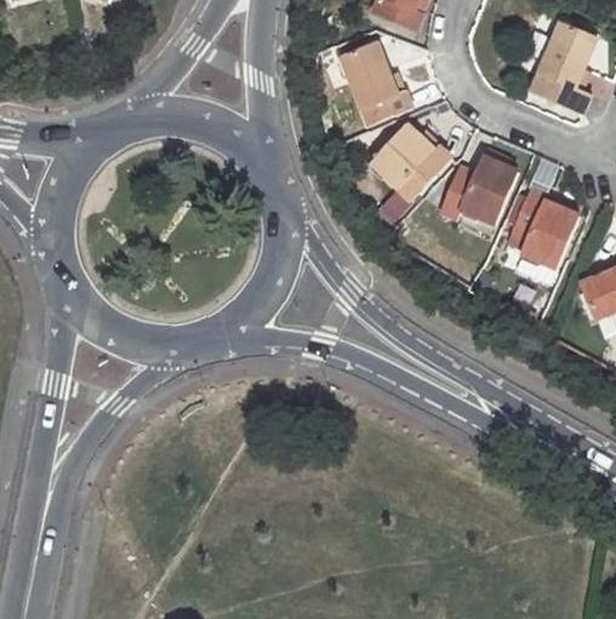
[(420,10),(414,7),(416,0),(376,0),(372,12),(415,29),(422,11),(420,10)]
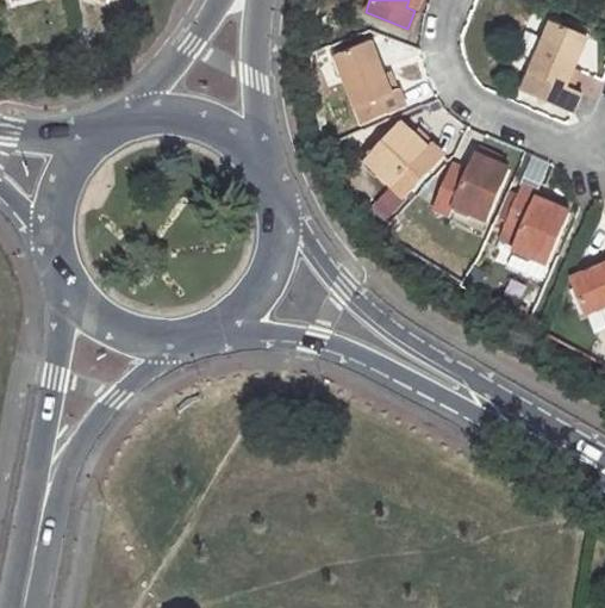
[(552,18),(522,90),(572,110),(580,91),(572,87),(563,84),(572,66),(586,33),(552,18)]
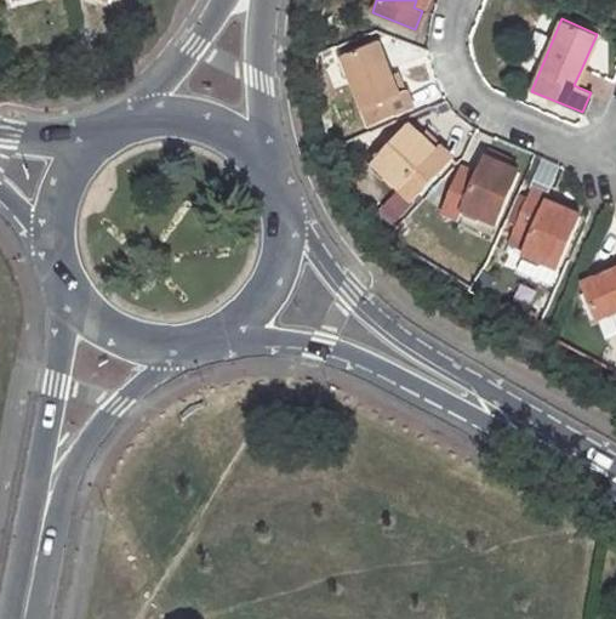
[(376,41),(341,55),(368,121),(412,103),(406,87),(404,89),(397,91),(389,74),(376,41)]
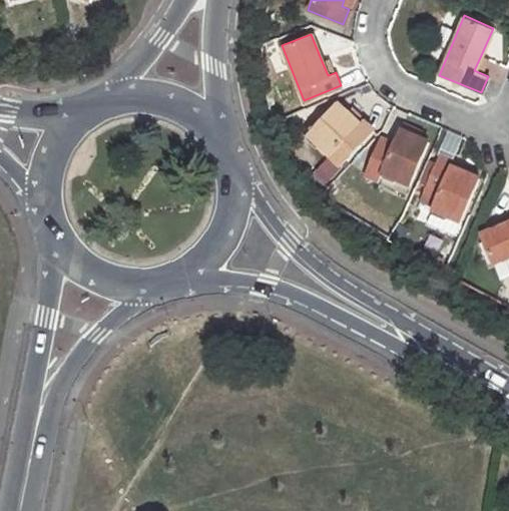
[(481,55),(474,70),(481,73),(487,58),(481,55)]
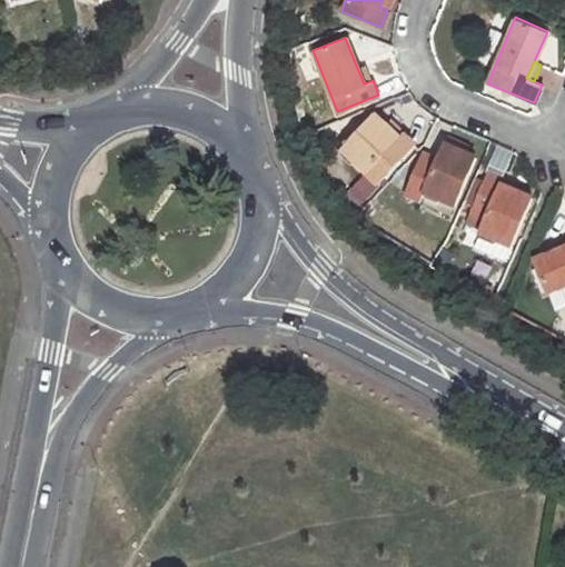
[(364,66),(357,68),(364,83),(370,81),(364,66)]
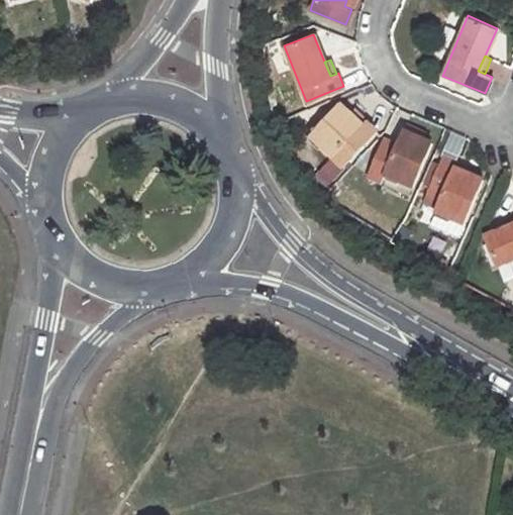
[(338,101),(309,134),(331,153),(337,148),(348,158),(375,128),(366,121),(364,123),(338,101)]
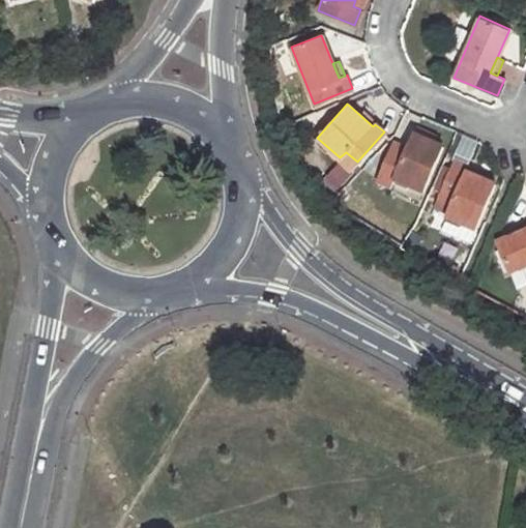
[(392,140),(376,179),(390,185),(392,177),(422,189),(441,144),(412,132),(406,146),(392,140)]
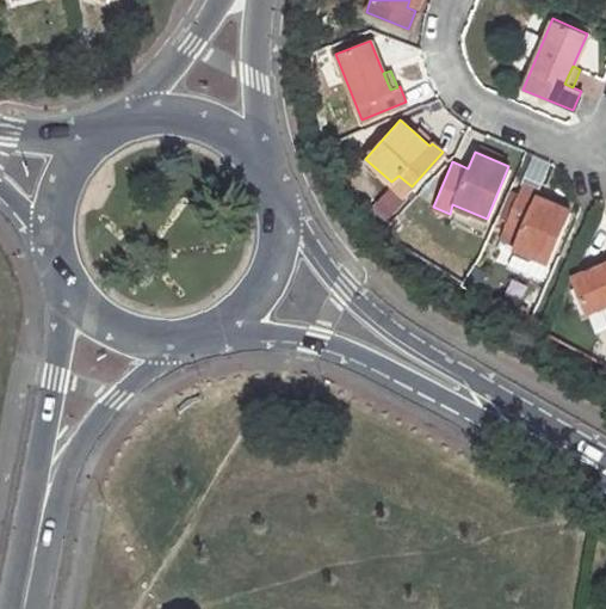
[(538,182),(543,159),(525,155),(520,178),(538,182)]
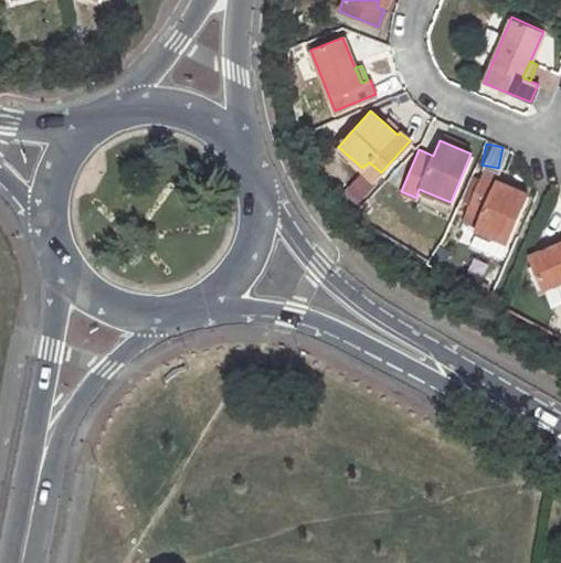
[(484,170),(465,210),(479,216),(475,227),(506,242),(527,194),(496,181),(497,176),(484,170)]
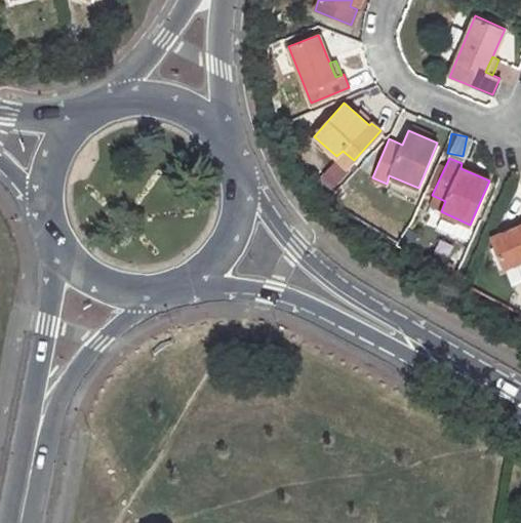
[(520,226),(520,227),(492,237),(505,267),(520,259),(520,226)]
